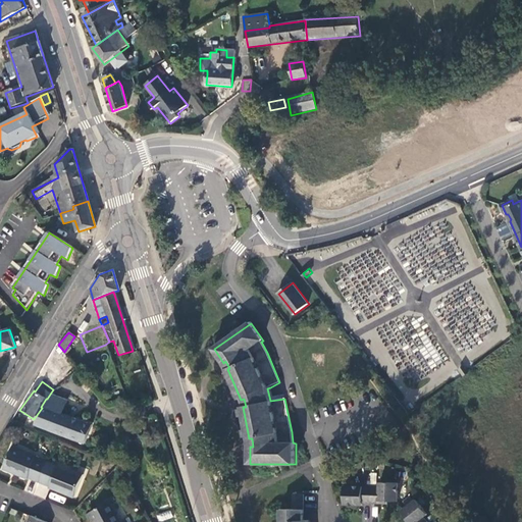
[(37,425),(85,442),(91,424),(63,414),(68,400),(51,393),(47,399),(46,399),(41,407),(42,408),(43,409),(37,425)]
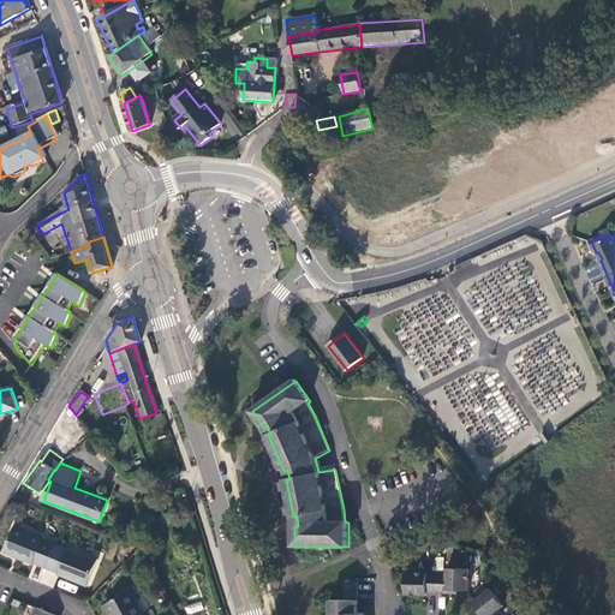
[(34,562),(46,567),(55,544),(43,538),(43,537),(15,525),(5,550),(17,556),(33,563),(34,562)]
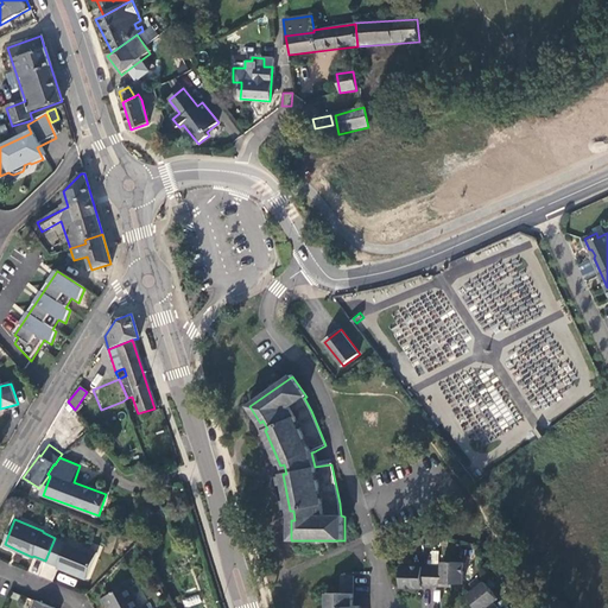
[(68,543),(55,538),(45,561),(57,567),(57,568),(73,574),(74,572),(87,578),(97,553),(69,542),(68,543)]
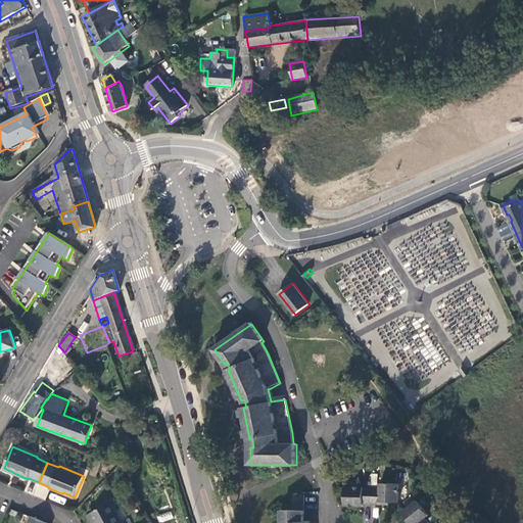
[(381,502),(398,502),(399,484),(381,483),(380,488),(345,487),(344,506),(363,506),(364,504),(380,504),(381,502)]
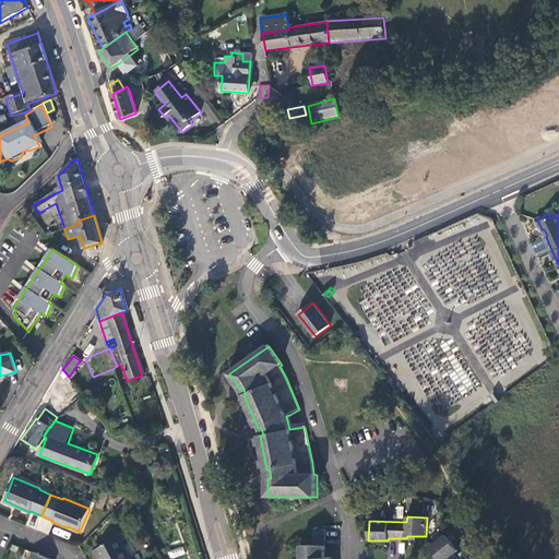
[(458,558),(453,554),(458,550),(445,535),(430,547),(439,558),(458,558)]
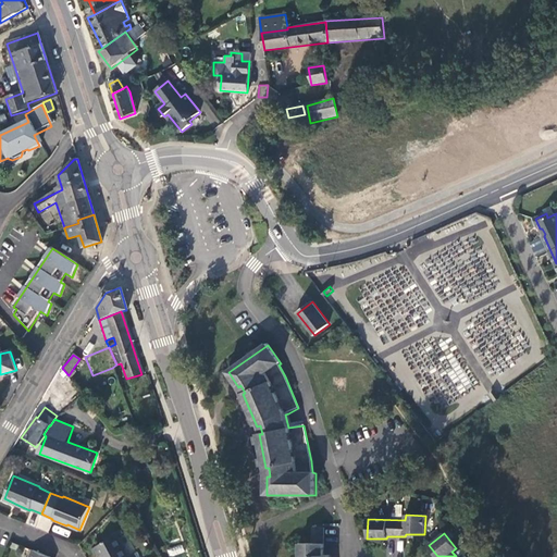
[(133,556),(133,555),(128,556),(118,535),(91,548),(93,553),(96,551),(98,556),(101,555),(101,556),(133,556)]
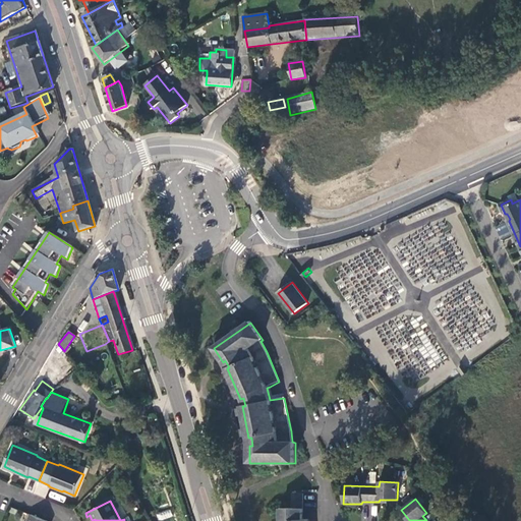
[(307,520),(307,519),(302,518),(301,509),(280,508),(279,520),(307,520)]
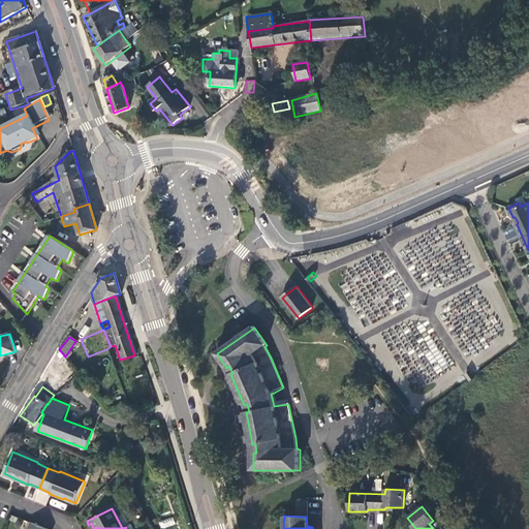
[(161,528),(175,525),(173,517),(158,522),(161,528)]
